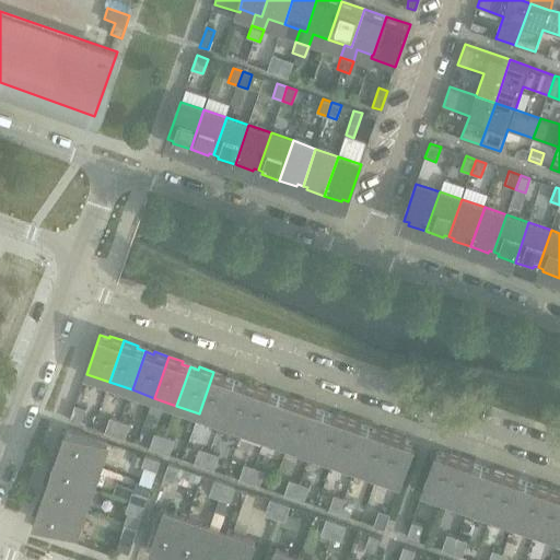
[(228,376),(213,372),(199,413),(221,421),(234,382),(226,380),(228,376)]
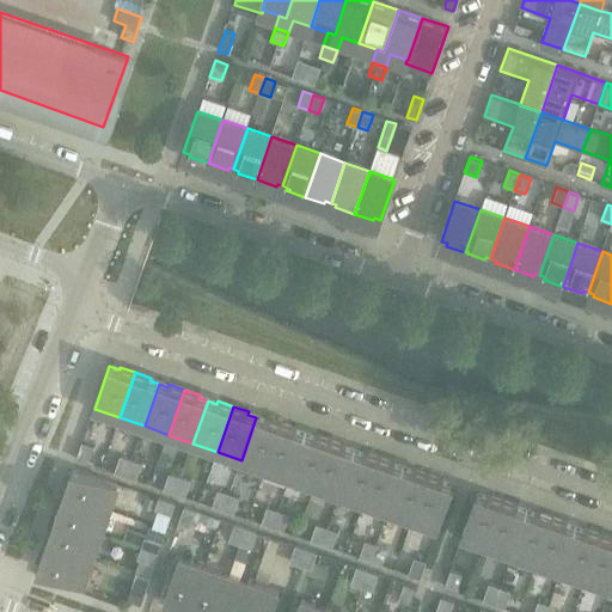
[(282,423),(267,418),(265,421),(256,417),(242,460),(267,469),(282,423)]
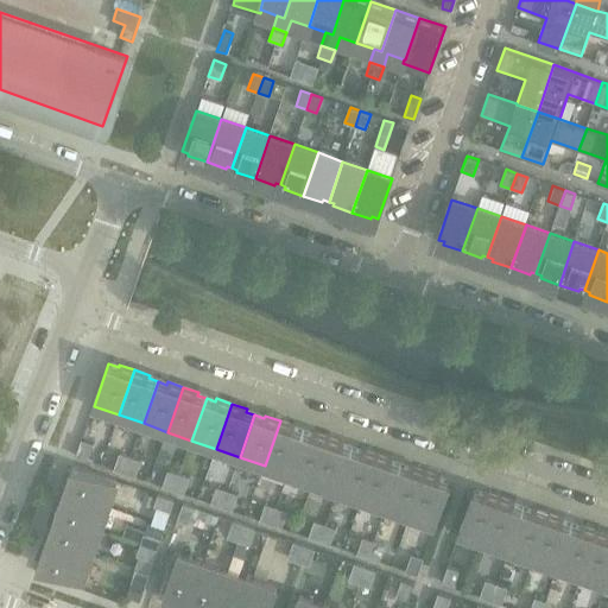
[(296,426),(280,420),(265,466),(289,474),(303,432),(295,429),(296,426)]
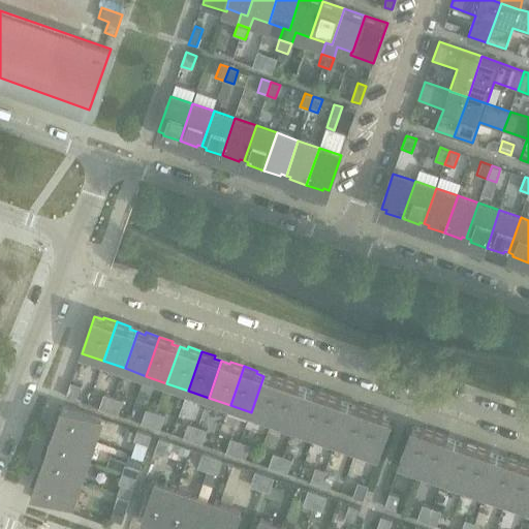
[(270,428),(273,419),(286,380),(273,376),(272,378),(263,376),(251,412),(248,421),(270,428)]
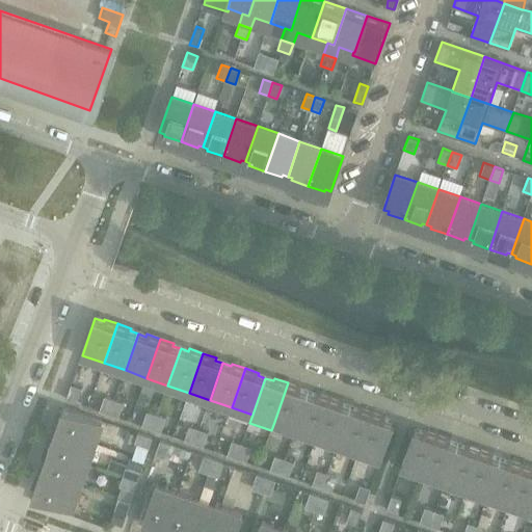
[(301,388),(288,382),(274,422),(295,429),(308,393),(300,390),(301,388)]
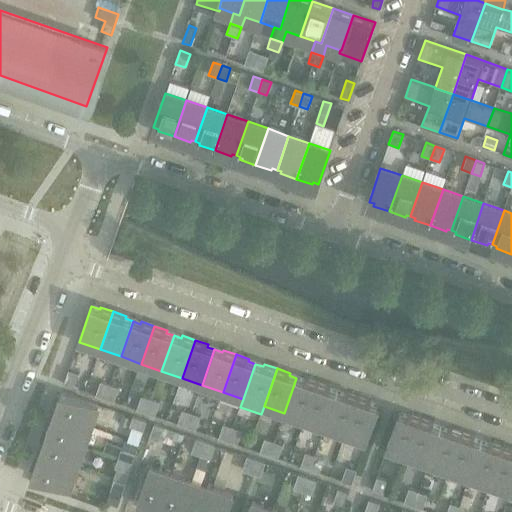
[(69,370),(64,384),(74,388),(79,374),(69,370)]
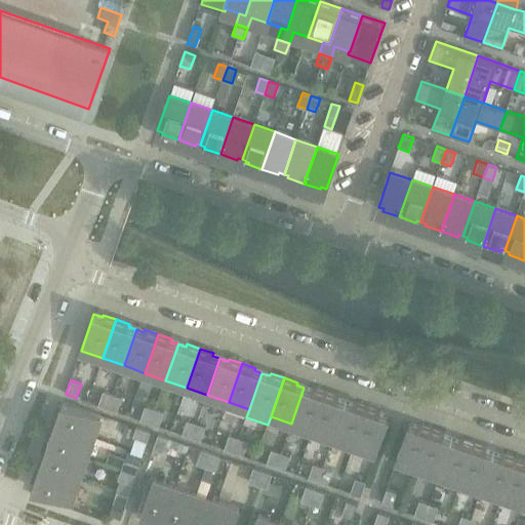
[(312,391),(304,388),(291,423),(313,431),(326,393),(313,388),(312,391)]
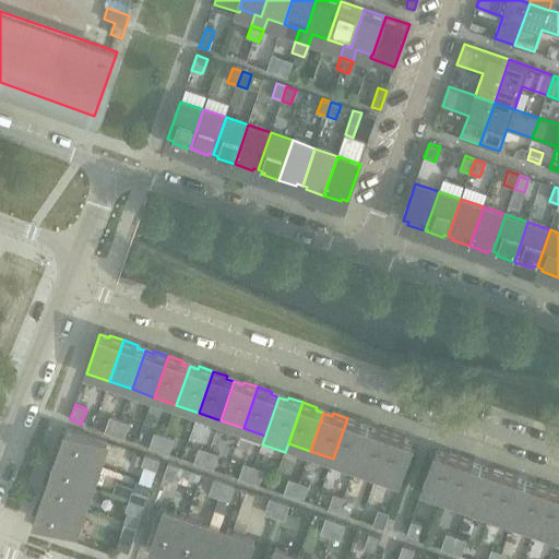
[(110,417),(105,432),(116,436),(121,420),(110,417)]
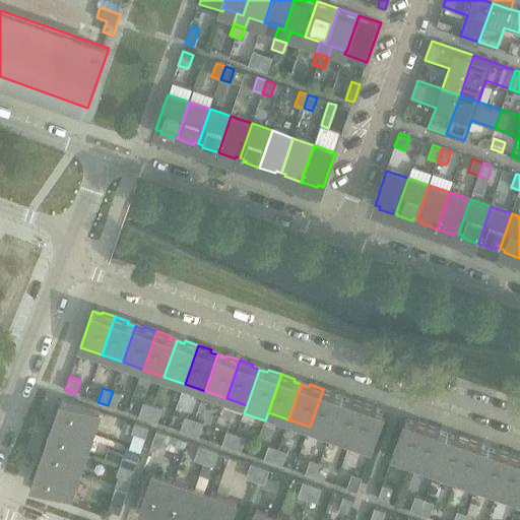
[(336,393),(323,389),(310,427),(330,435),(342,398),(335,395),(336,393)]
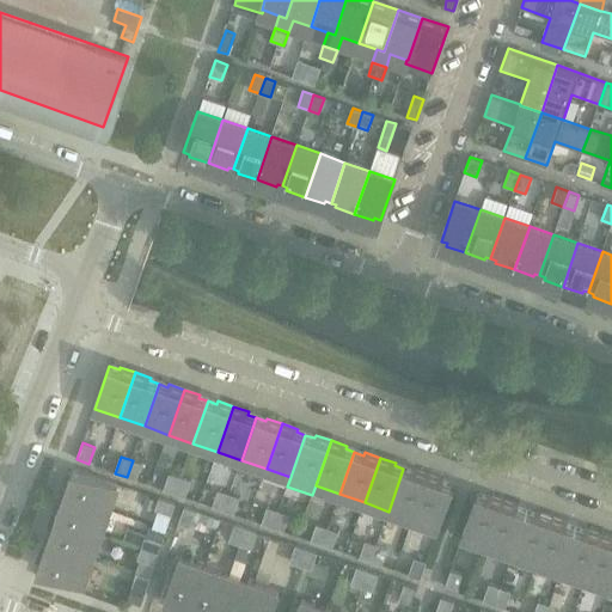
[(144,464),(133,460),(127,477),(138,481),(144,464)]
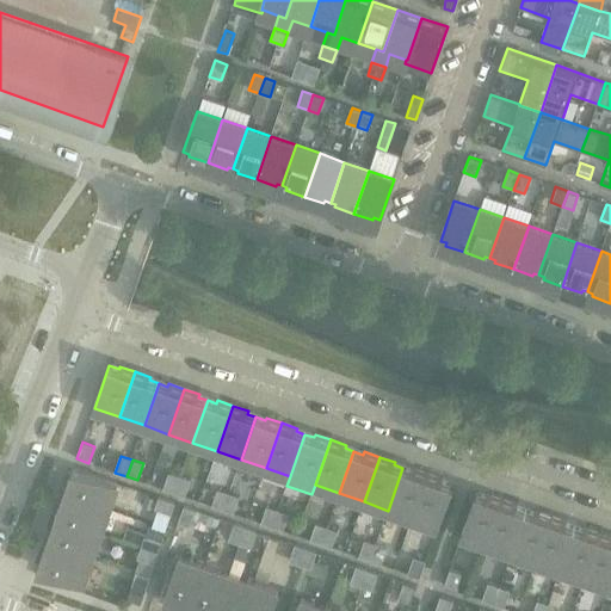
[(118,483),(73,468),(65,493),(110,508),(118,483)]
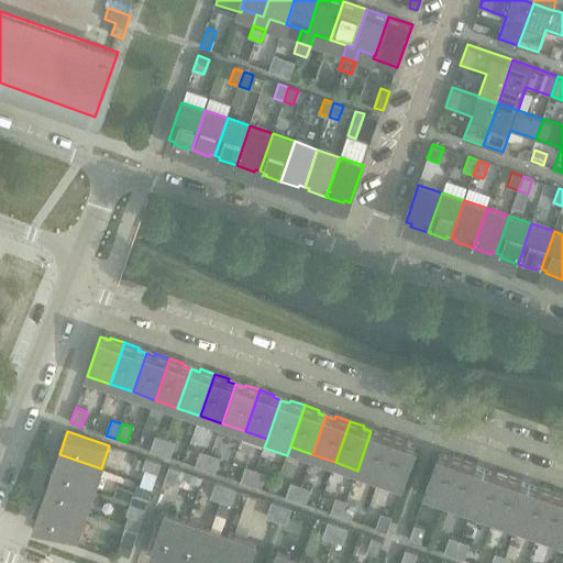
[(379,434),(371,431),(357,471),(379,478),(395,437),(381,431),(379,434)]
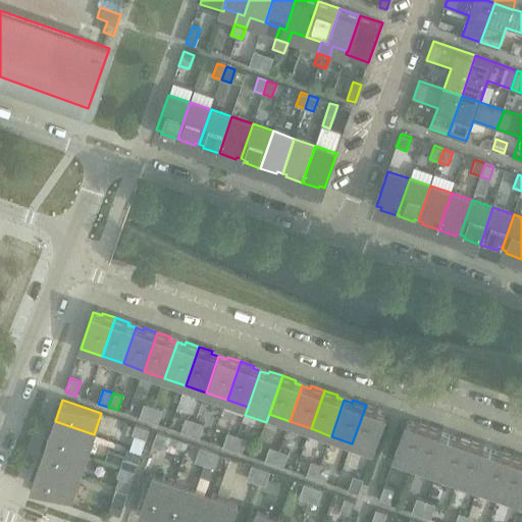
[(145,404),(140,418),(150,421),(155,407),(145,404)]
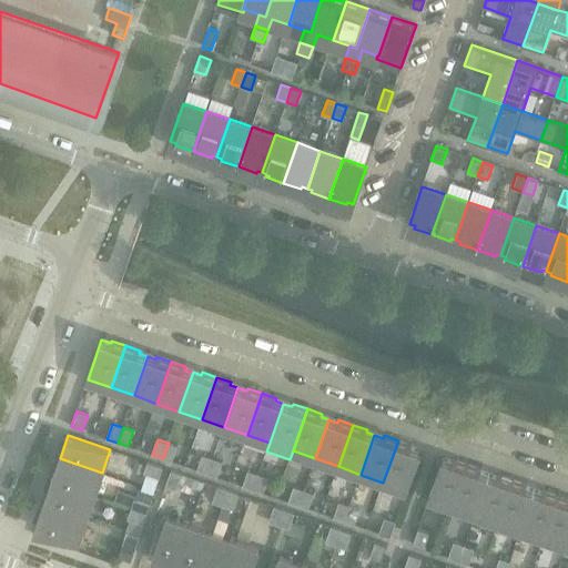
[(412,445),(398,440),(383,483),(407,490),(421,450),(412,447),(412,445)]
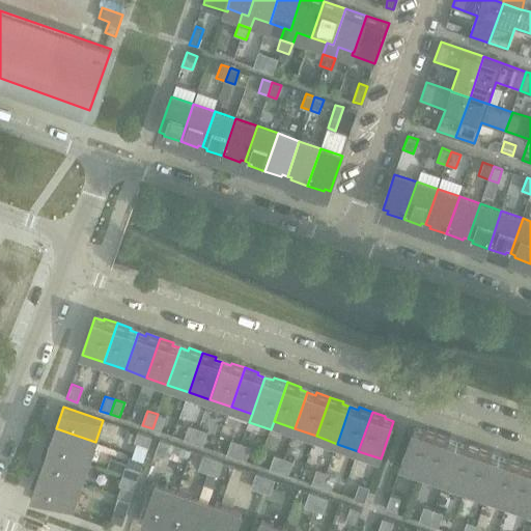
[(166,417),(158,414),(152,428),(162,431),(166,417)]
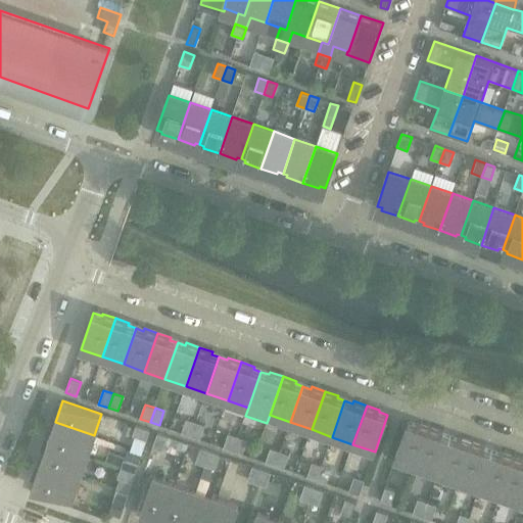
[(187,419),(182,433),(192,436),(197,422),(187,419)]
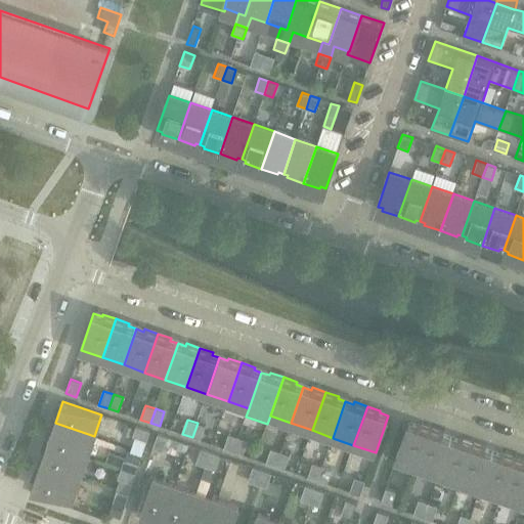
[(94,436),(55,423),(48,444),(87,457),(94,436)]
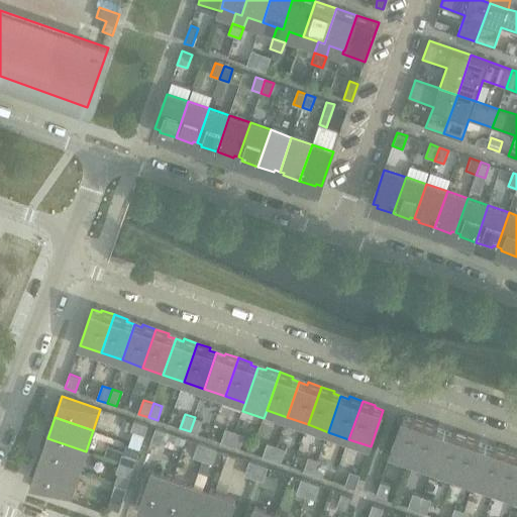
[(203,420),(195,417),(190,431),(198,434),(203,420)]
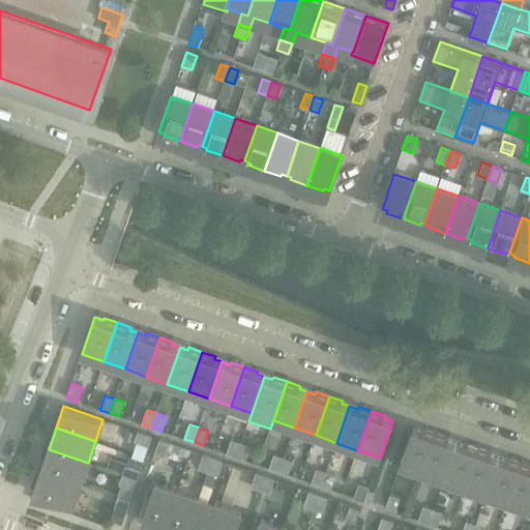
[(401,465),(422,472),(436,434),(422,429),(422,431),(413,428),(401,465)]
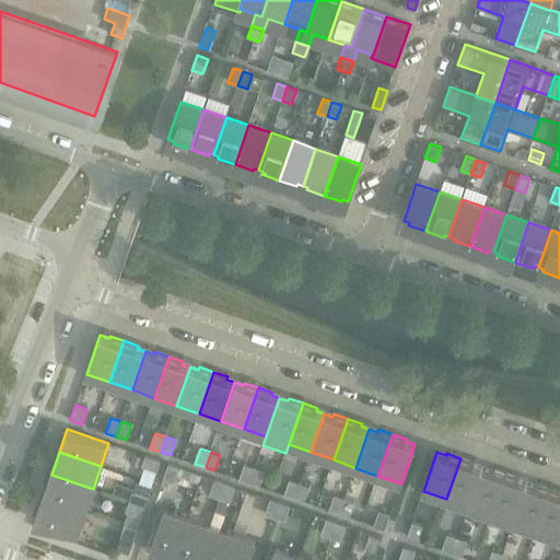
[(161,462),(146,456),(142,466),(158,471),(161,462)]
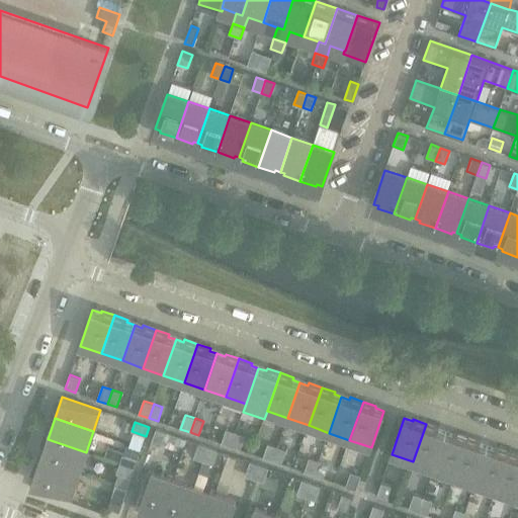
[(426,424),(413,461),(433,469),(446,433),(438,430),(439,428),(426,424)]
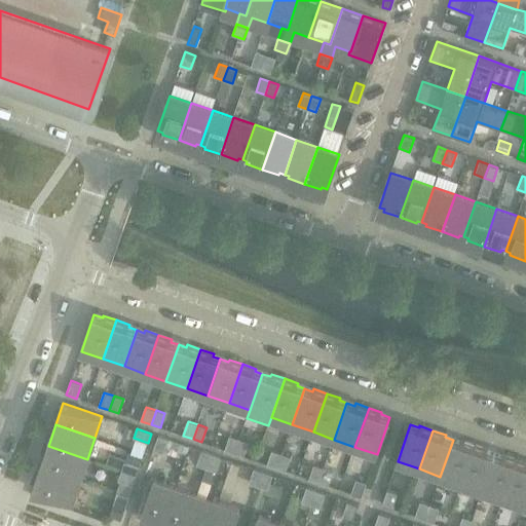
[(163,454),(168,440),(158,436),(154,450),(163,454)]
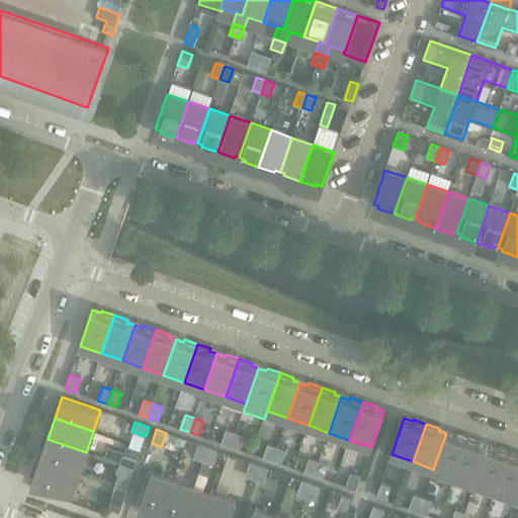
[(232,447),(236,433),(227,429),(222,443),(232,447)]
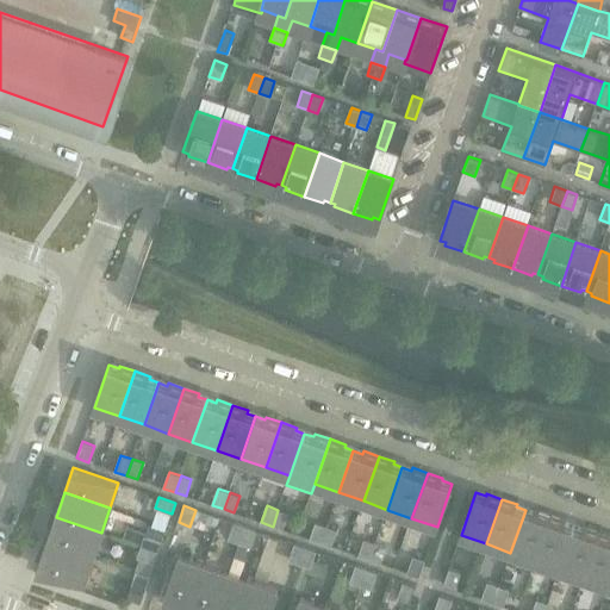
[(288,514),(278,510),(273,527),(284,530),(288,514)]
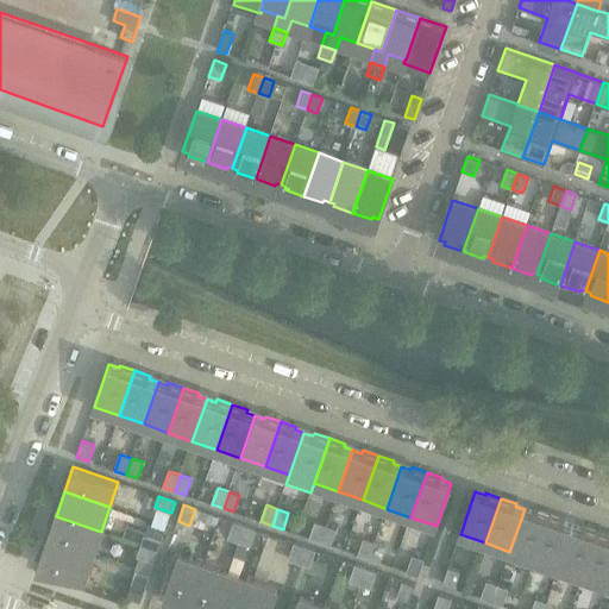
[(533,513),(525,509),(509,552),(534,560),(550,515),(534,509),(533,513)]
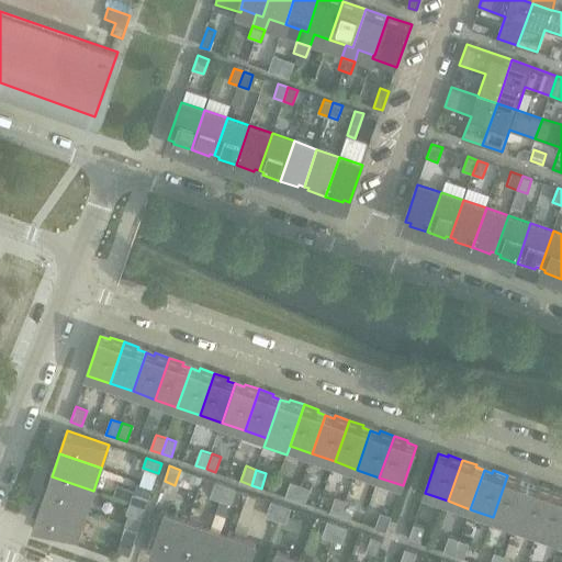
[(191,475),(189,483),(199,486),(202,479),(191,475)]
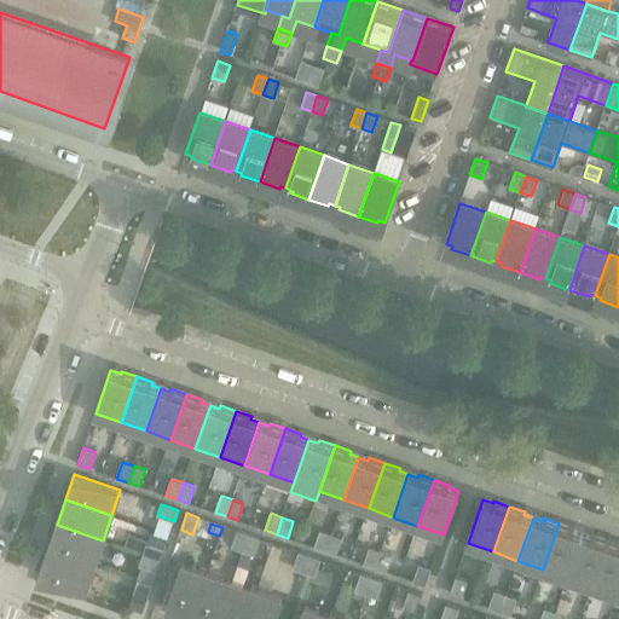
[(574,528),(559,524),(543,570),(567,578),(583,534),(573,532),(574,528)]
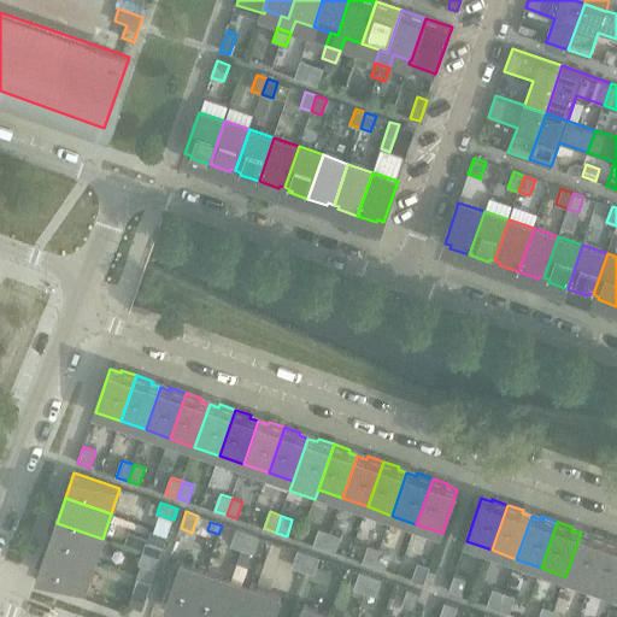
[(103,539),(57,523),(48,547),(93,563),(103,539)]
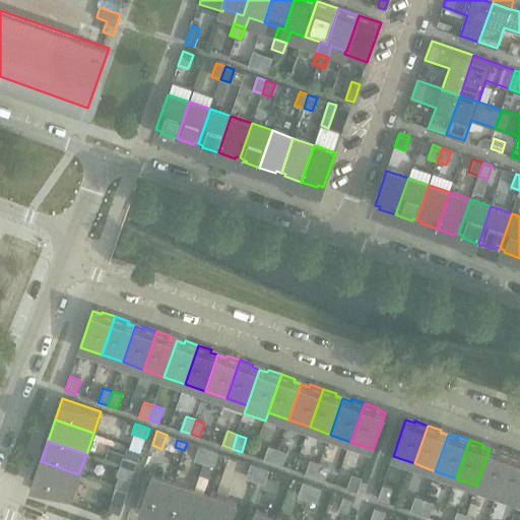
[(273,463),(278,449),(269,445),(264,460),(273,463)]
